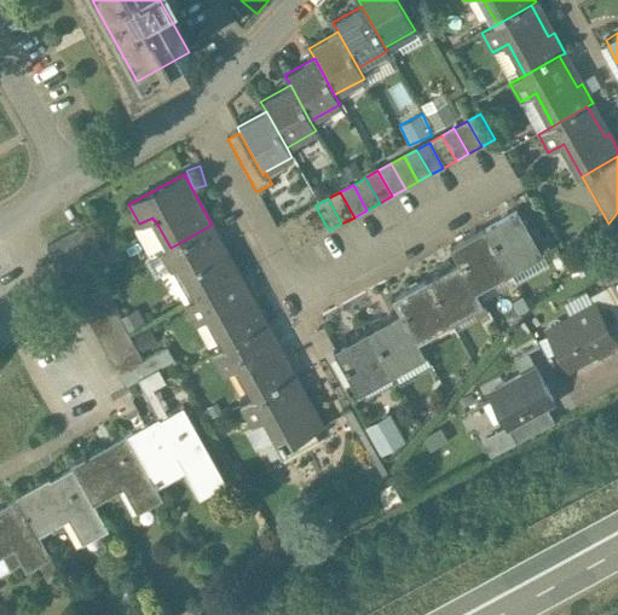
[(518,209),(484,228),(504,266),(538,248),(518,209)]
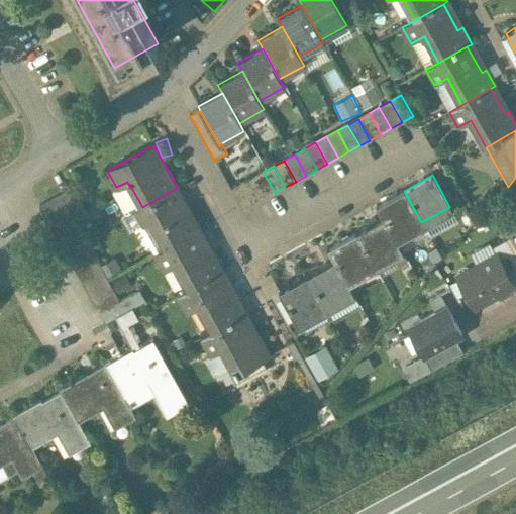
[(142,207),(134,211),(158,253),(196,232),(200,230),(177,188),(142,207)]
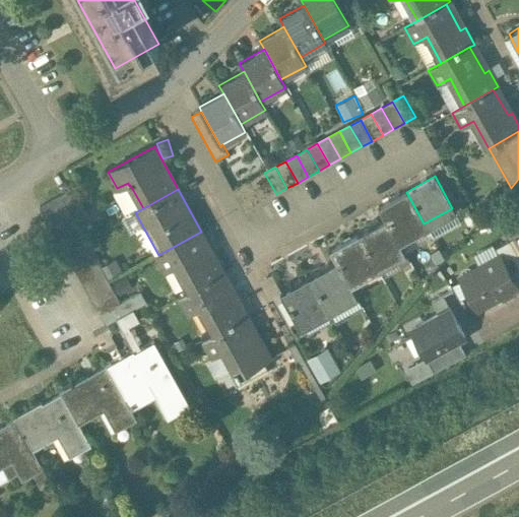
[(87,218),(71,190),(59,197),(75,225),(87,218)]
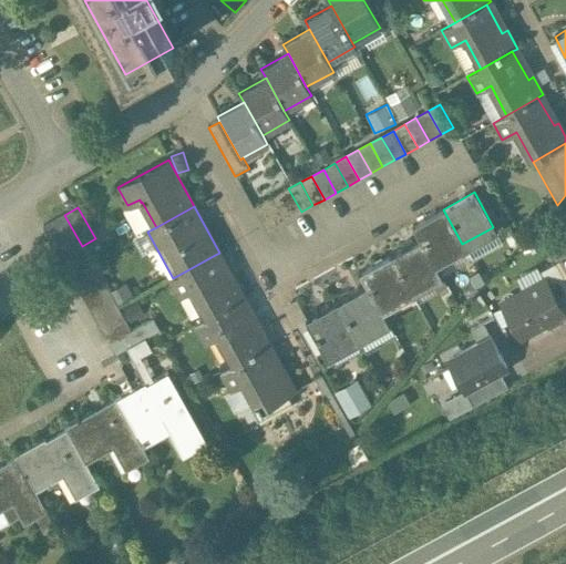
[(443,209),(413,226),(420,239),(432,260),(462,244),(443,209)]
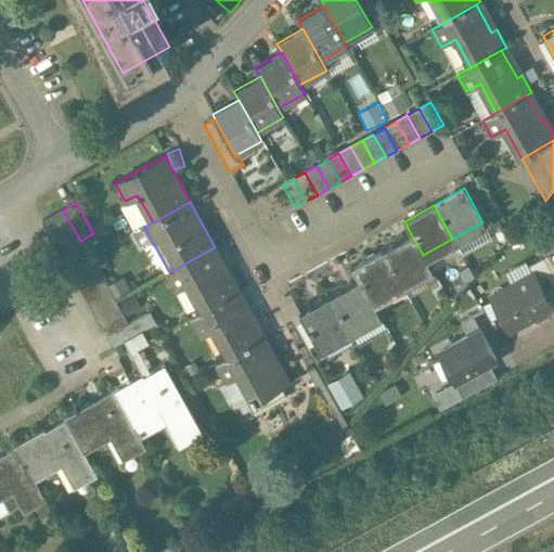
[(80,241),(63,210),(40,223),(74,281),(95,269),(80,241)]
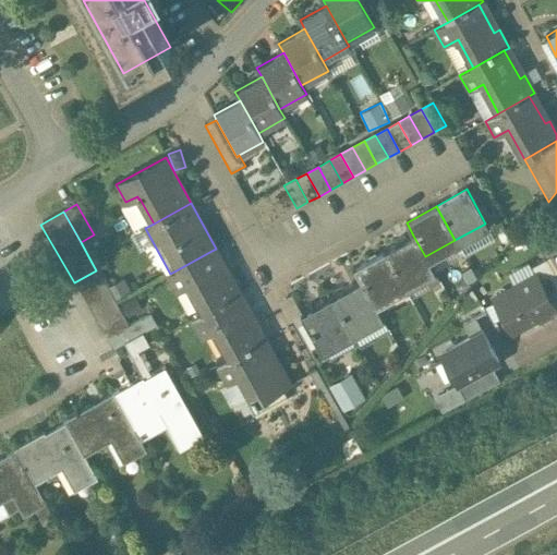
[(413,236),(384,252),(402,286),(432,269),(425,256),(413,236)]
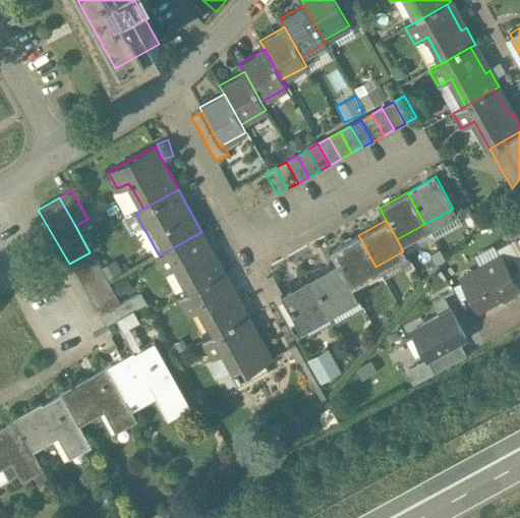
[(422,241),(441,233),(436,224),(418,233),(422,241)]
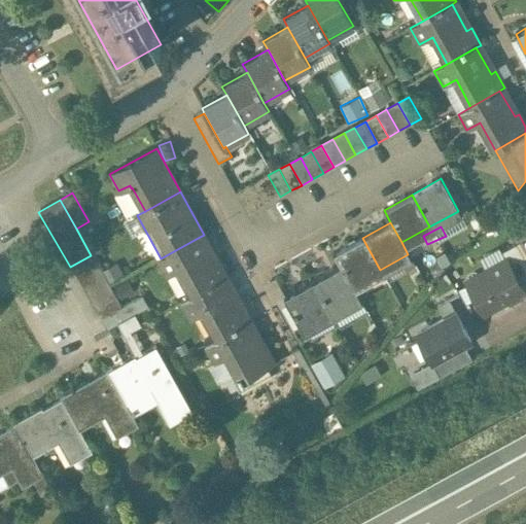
[(161,258),(156,260),(166,277),(179,269),(194,297),(223,281),(228,278),(218,262),(213,264),(200,237),(161,258)]
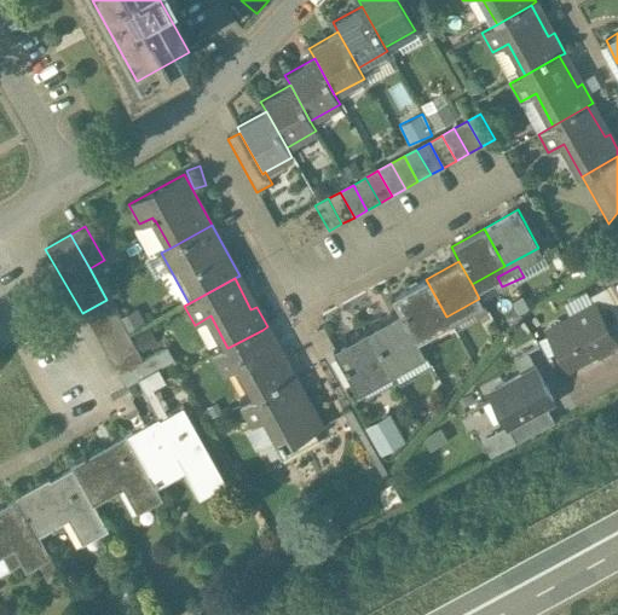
[(426,279),(392,297),(400,312),(414,336),(446,317),(426,279)]
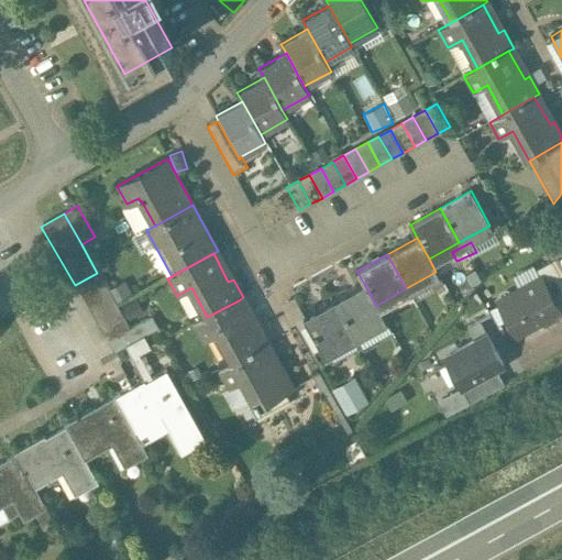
[(561,299),(561,282),(551,262),(535,271),(539,278),(540,278),(554,305),(561,299)]
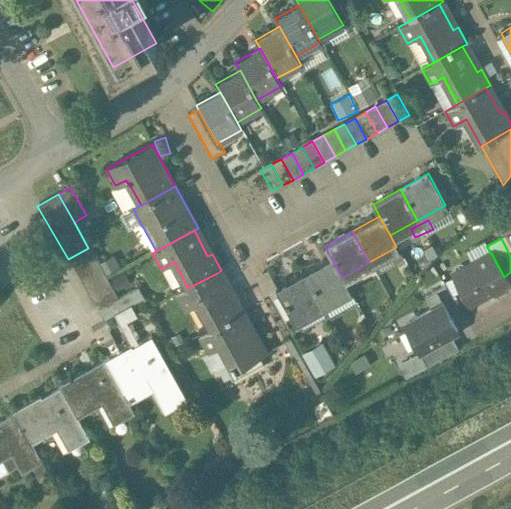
[(88,248),(68,259),(74,270),(94,258),(88,248)]
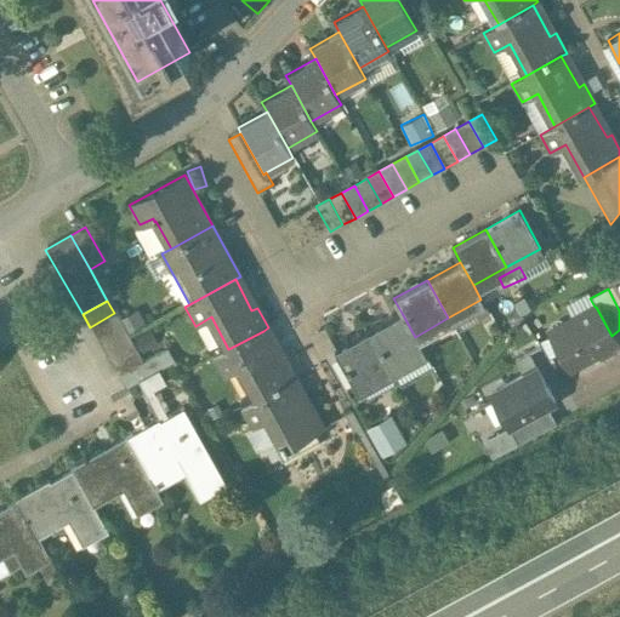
[(595,307),(550,332),(569,370),(616,344),(612,336),(596,307),(595,307)]
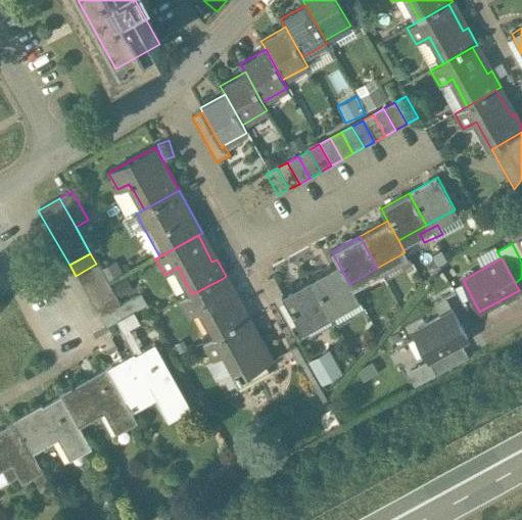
[(109,280),(123,273),(116,261),(102,269),(109,280)]
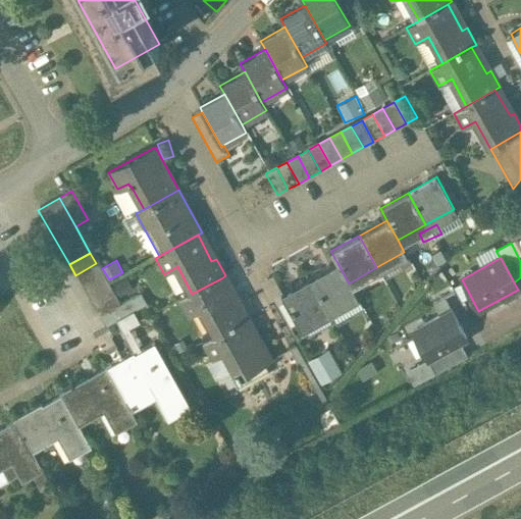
[(96,263),(75,275),(81,286),(102,274),(96,263)]
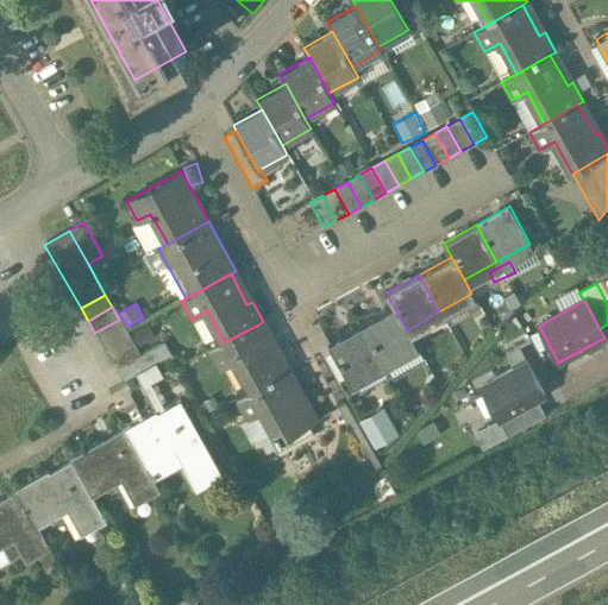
[(394,307),(362,326),(382,363),(414,345),(407,331),(394,307)]
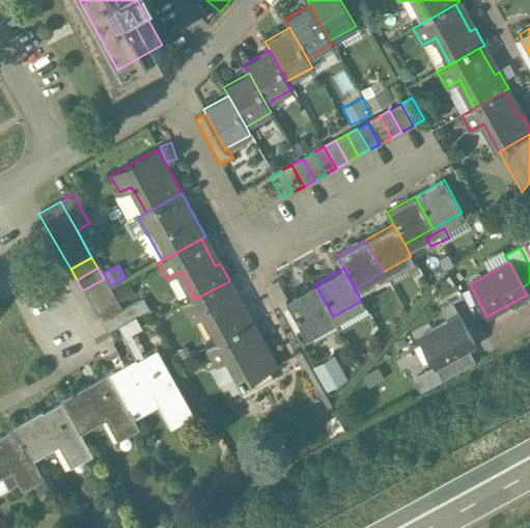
[(109,289),(104,279),(82,290),(88,301),(109,289)]
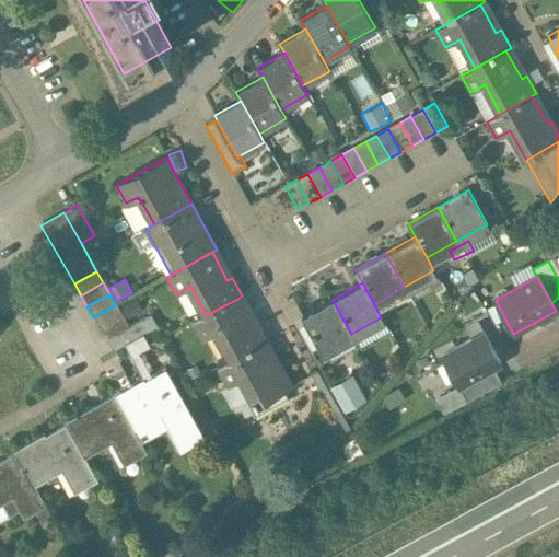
[(206,315),(194,323),(202,339),(216,332),(231,361),(264,344),(267,341),(257,324),(253,326),(237,299),(206,315)]
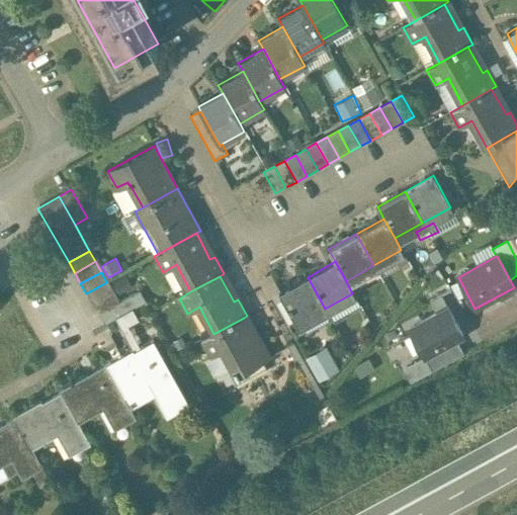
[(325,309),(308,277),(278,293),(296,325),(325,309)]
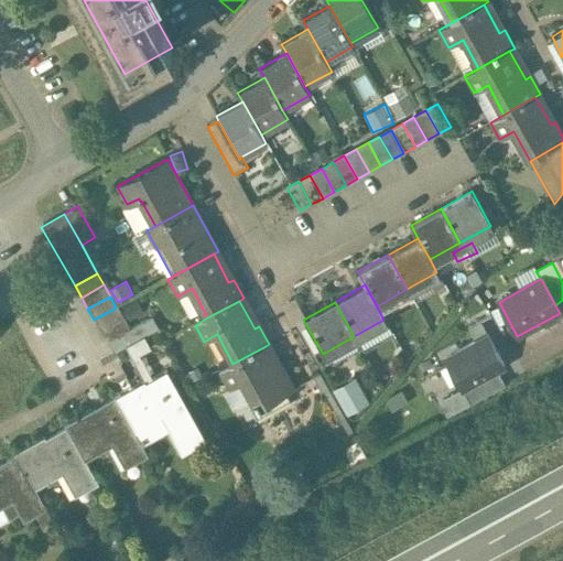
[(116,308),(94,320),(100,332),(122,320),(116,308)]
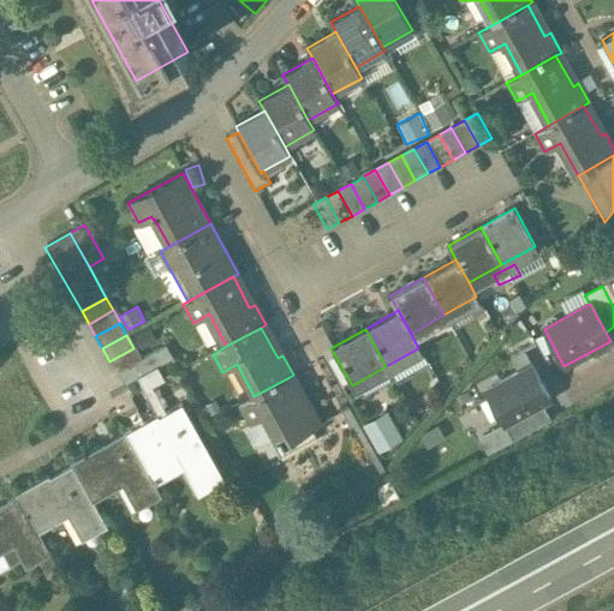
[(141,360),(117,373),(124,388),(172,360),(165,347),(141,360)]
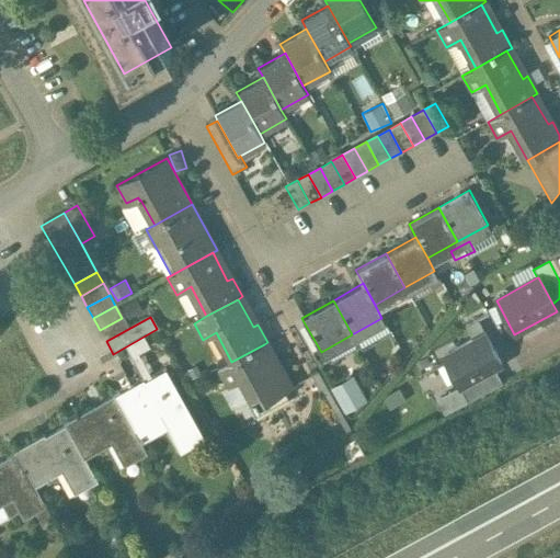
[(128,329),(122,318),(100,330),(106,341),(128,329)]
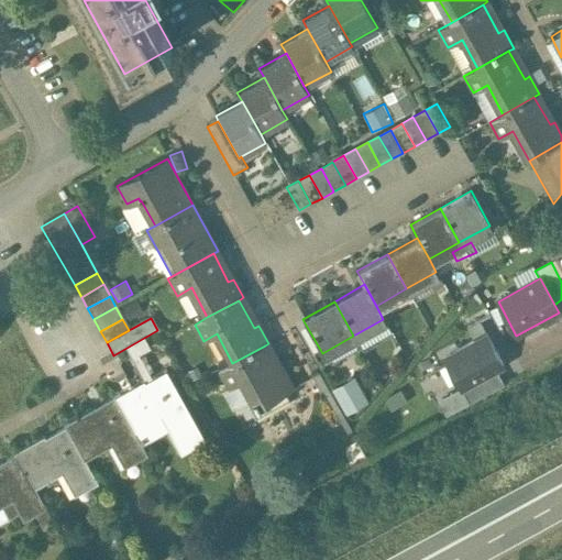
[(388,327),(360,335),(363,348),(393,339),(388,327)]
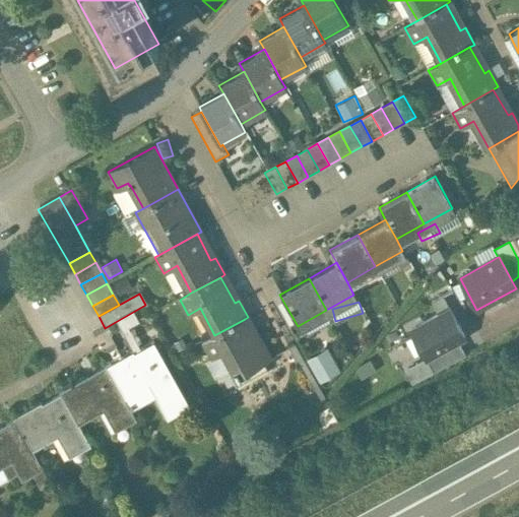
[(449,310),(410,331),(426,360),(457,341),(464,337),(449,310)]
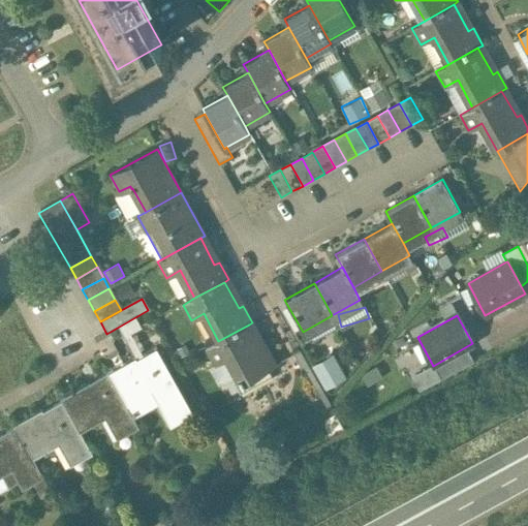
[(218,341),(205,349),(213,364),(225,358),(240,384),(275,365),(265,345),(261,347),(249,325),(218,341)]
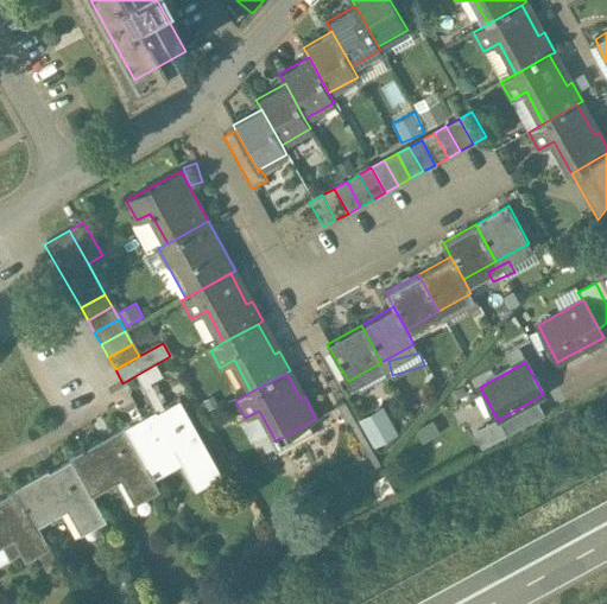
[(535,399),(498,420),(506,436),(544,415),(535,399)]
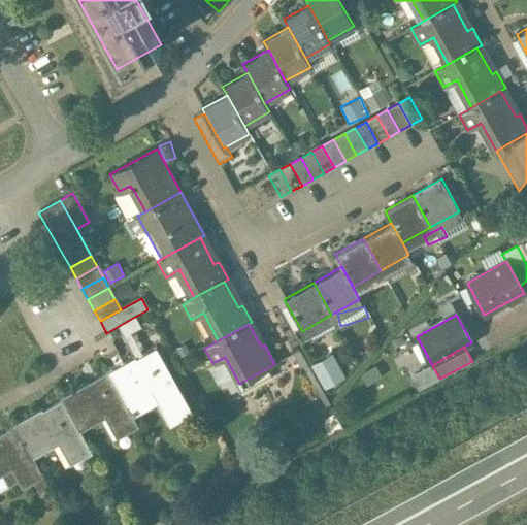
[(156,349),(136,360),(135,358),(107,373),(126,406),(154,391),(167,415),(187,404),(156,349)]
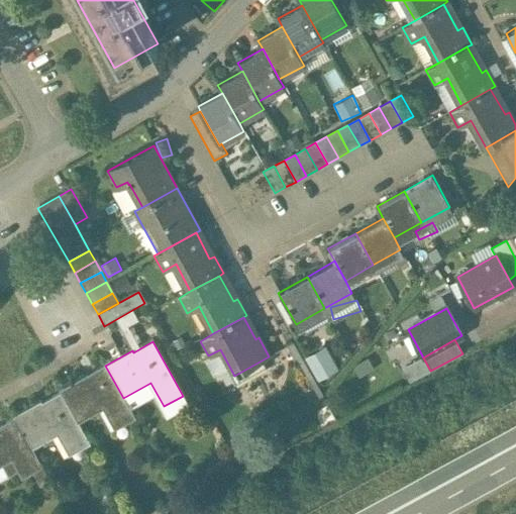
[(304,357),(317,381),(338,370),(325,345),(304,357)]
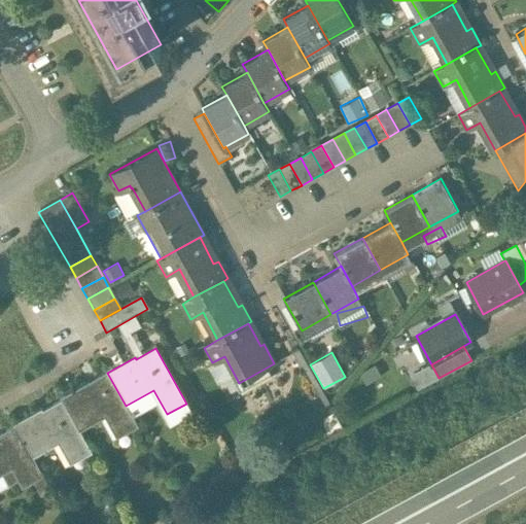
[(107,373),(61,398),(62,400),(79,432),(107,417),(114,429),(133,419),(126,406),(107,373)]
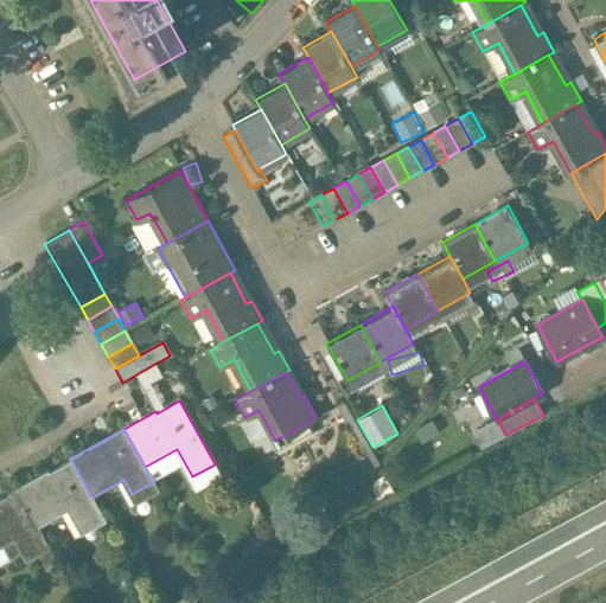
[(71,461),(49,473),(48,472),(16,489),(17,492),(37,527),(38,527),(70,510),(77,524),(100,512),(91,498),(71,461)]
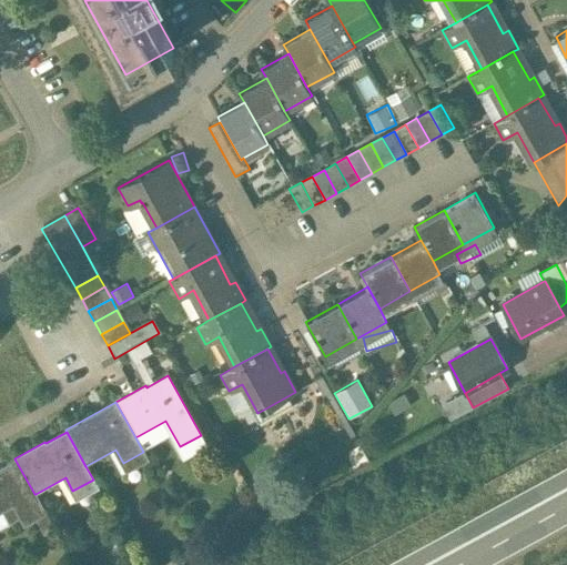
[(16,461),(0,468),(0,513),(2,512),(9,524),(31,512),(43,535),(54,528),(36,494),(34,494),(16,461)]
